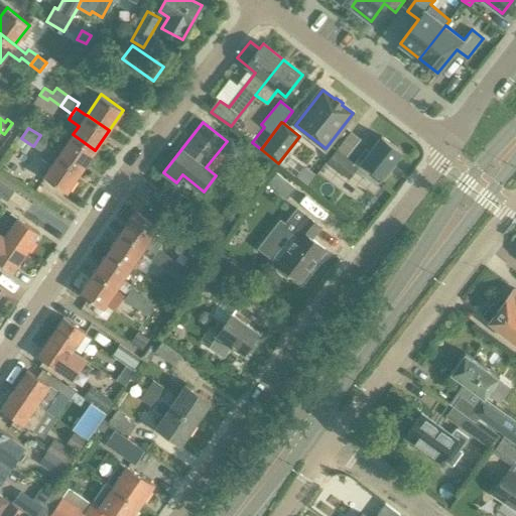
[(55,139),(52,144),(49,148),(58,154),(82,170),(95,150),(73,134),(66,145),(55,139)]
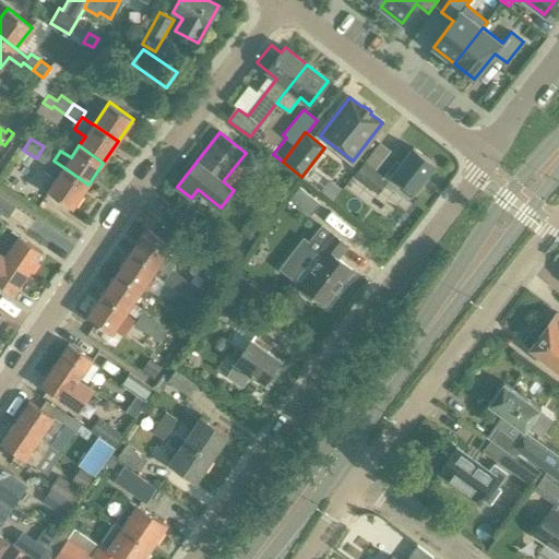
[(44,146),(36,158),(48,167),(46,170),(56,179),(48,190),(73,206),(88,185),(63,167),(54,161),(57,156),(44,146)]
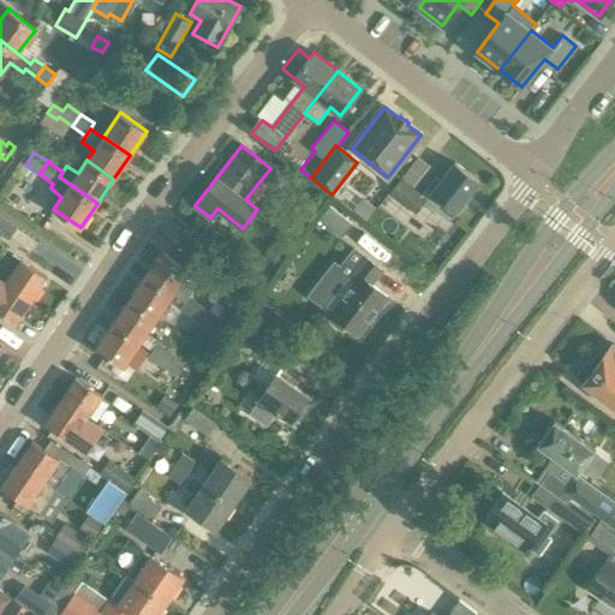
[(390,192),(417,214),(427,203),(448,221),(481,181),(455,162),(441,180),(436,177),(423,193),(402,178),(390,192)]
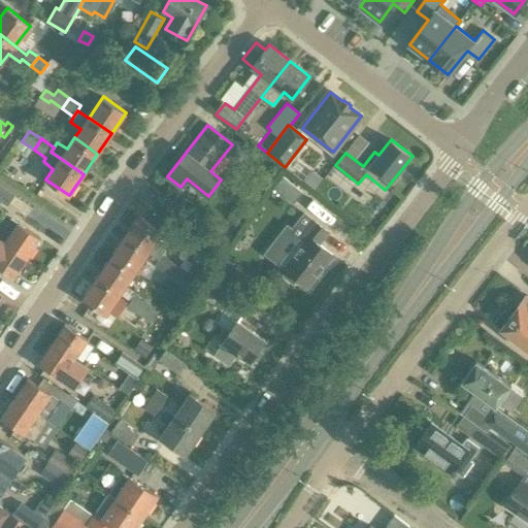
[(283,177),(274,189),(293,204),(302,193),(283,177)]
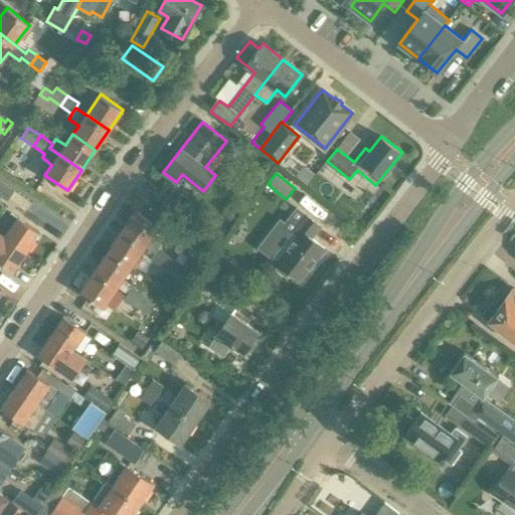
[(0,198),(1,196),(7,200),(14,189),(0,179),(0,198)]
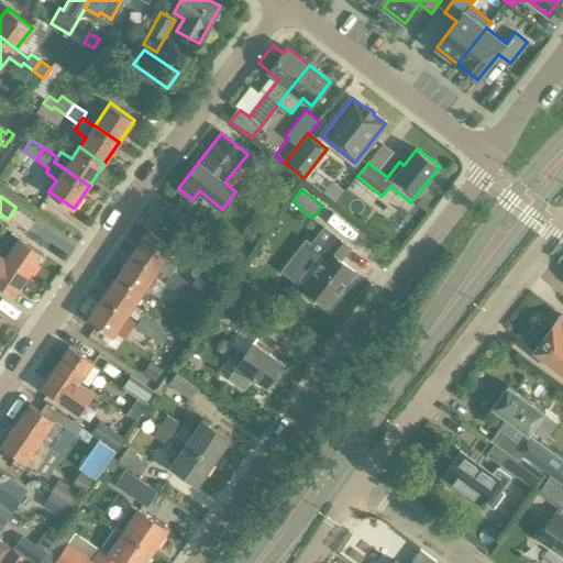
[(307,240),(283,269),(306,288),(301,294),(312,302),(317,297),(329,306),(355,272),(341,260),(350,247),(324,228),(311,244),(307,240)]
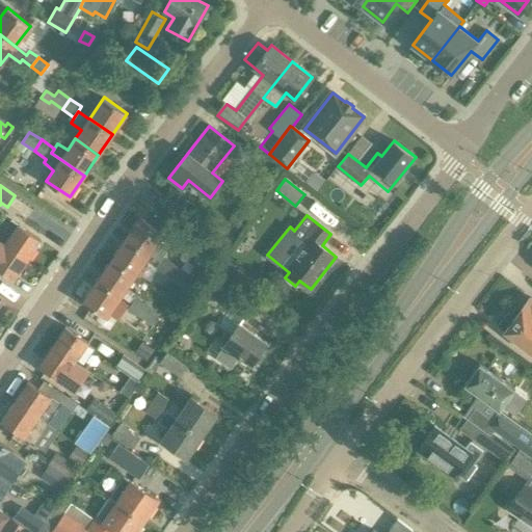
[(176,265),(163,257),(165,253),(154,245),(163,232),(138,216),(125,238),(149,254),(149,255),(160,262),(156,267),(168,275),(176,265)]
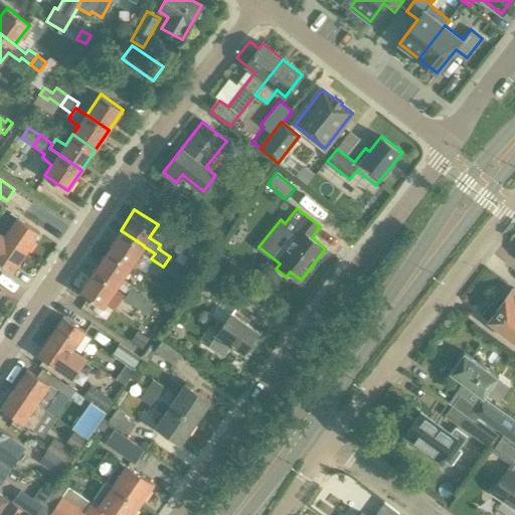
[(9,227),(5,234),(4,236),(26,251),(39,232),(11,213),(4,223),(9,227)]
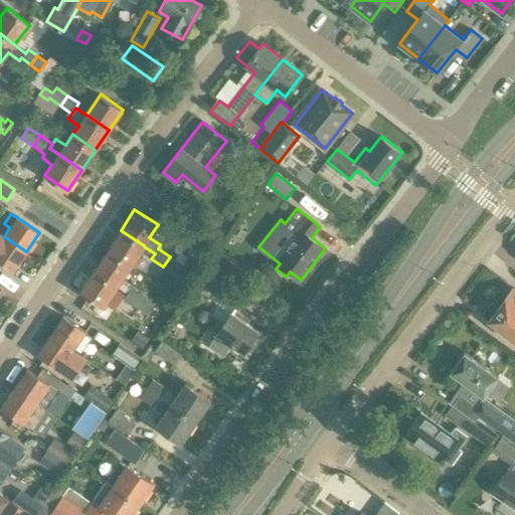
[(224,237),(191,214),(184,225),(217,248),(224,237)]
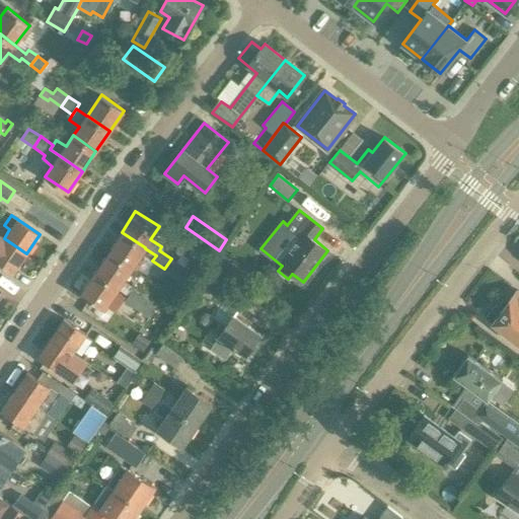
[(132,268),(145,248),(145,247),(122,232),(107,252),(132,268)]
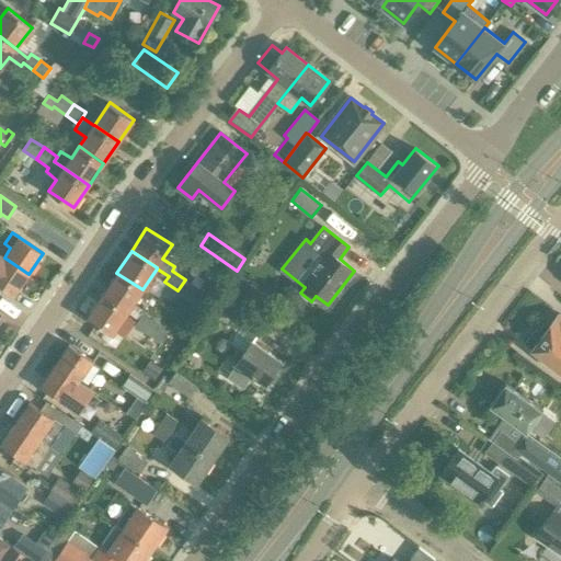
[(0,285),(14,295),(29,274),(4,258),(0,254),(0,285)]
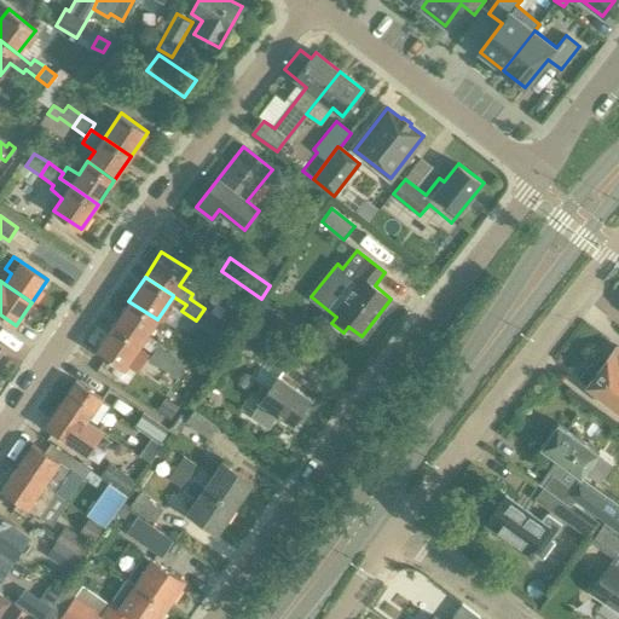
[(128,301),(113,324),(140,343),(157,319),(128,301)]
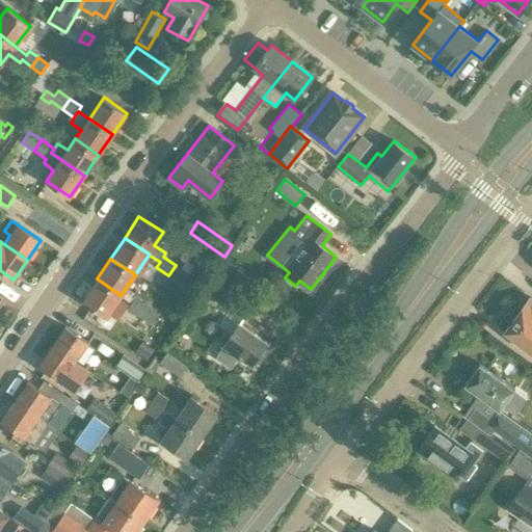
[(218,274),(229,283),(236,272),(225,264),(218,274)]
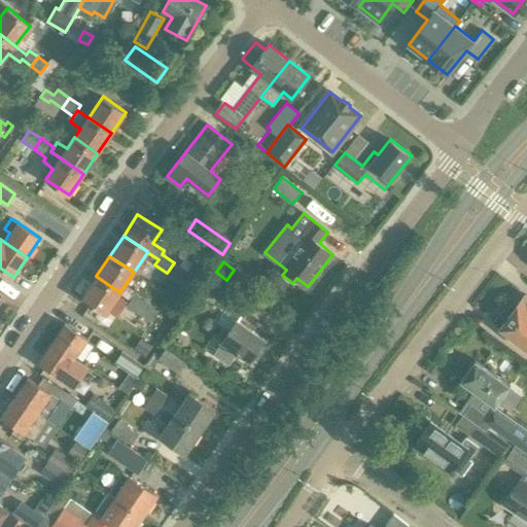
[(185,271),(174,262),(167,273),(179,281),(182,277),(195,285),(198,280),(185,272),(185,271)]
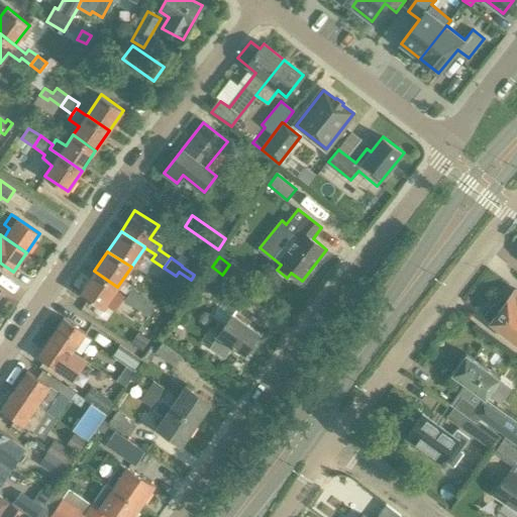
[(254,278),(244,269),(235,280),(245,289),(254,278)]
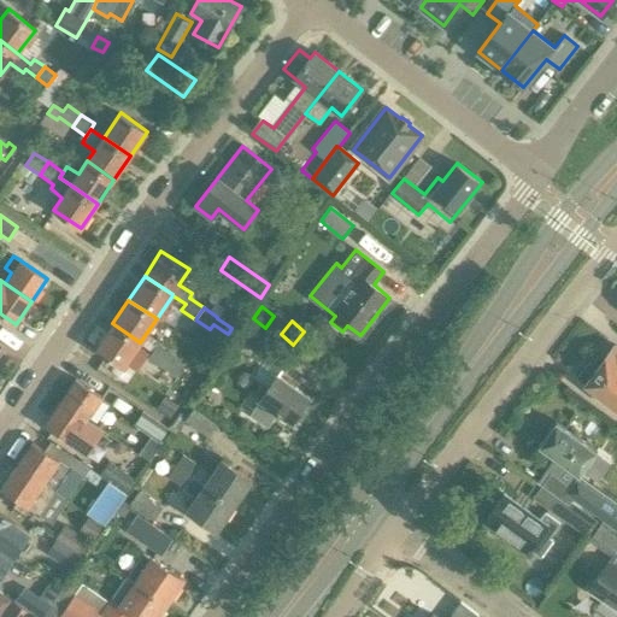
[(124,366),(140,342),(112,323),(95,348),(124,366)]
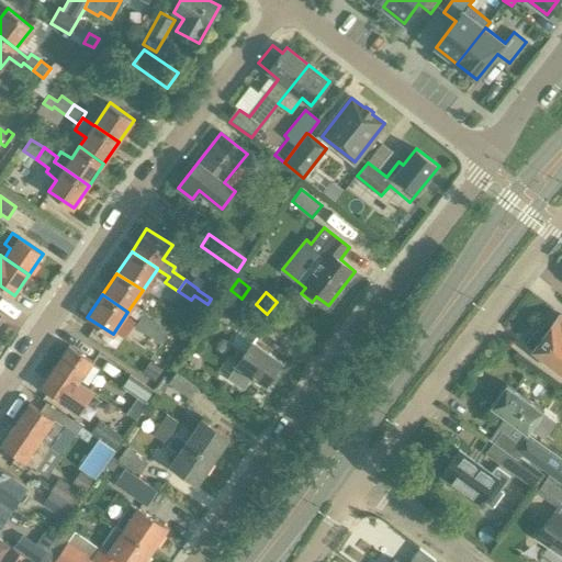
[(238,346),(247,351),(227,379),(244,390),(254,374),(267,384),(282,361),(254,340),(257,337),(258,338),(266,326),(243,311),(235,322),(248,332),(238,346)]
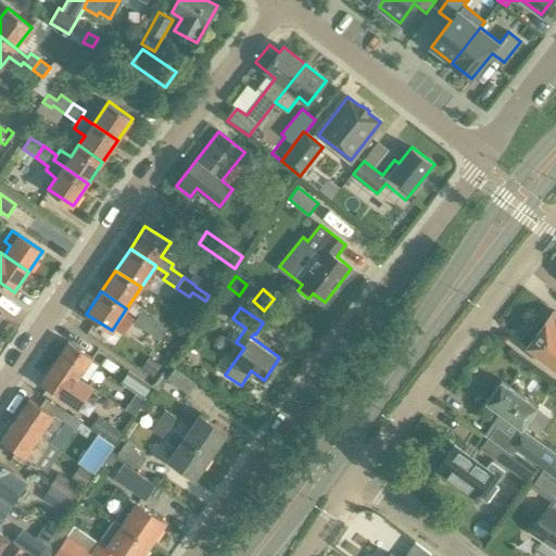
[(555,311),(554,310),(542,327),(554,336),(555,339),(555,311)]
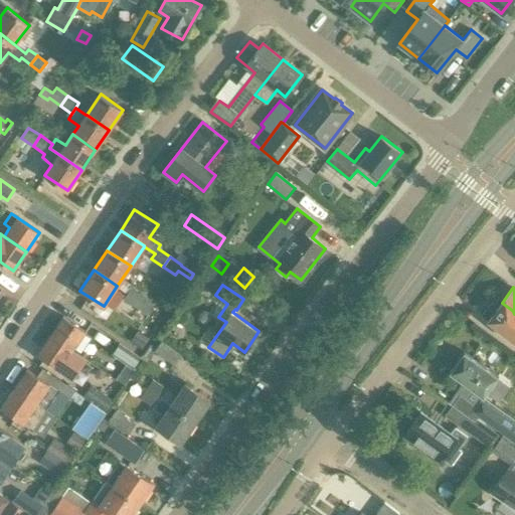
[(124,299),(136,307),(142,297),(131,289),(124,299)]
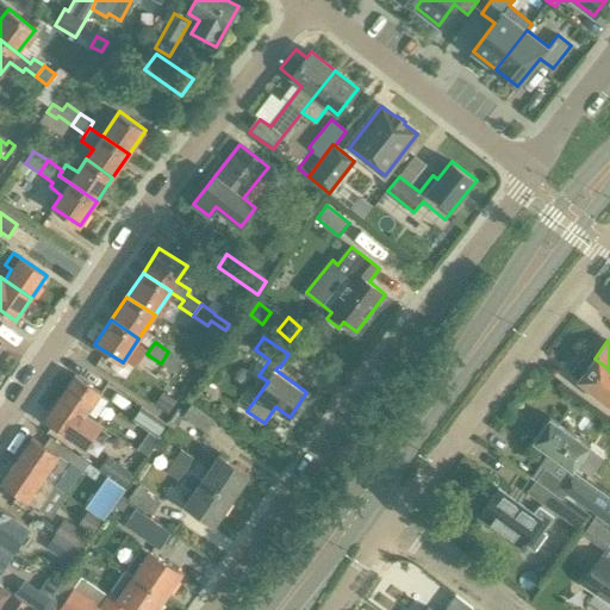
[(182,361),(168,352),(161,363),(174,373),(182,361)]
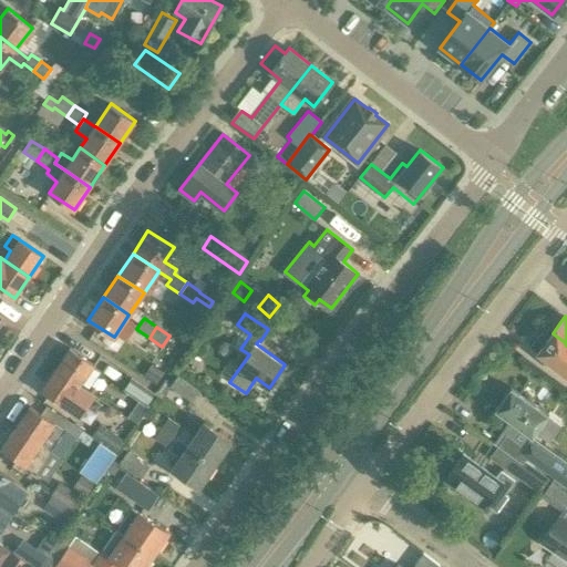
[(566,375),(566,346),(565,342),(553,333),(548,338),(542,332),(531,346),(538,351),(537,353),(566,375)]
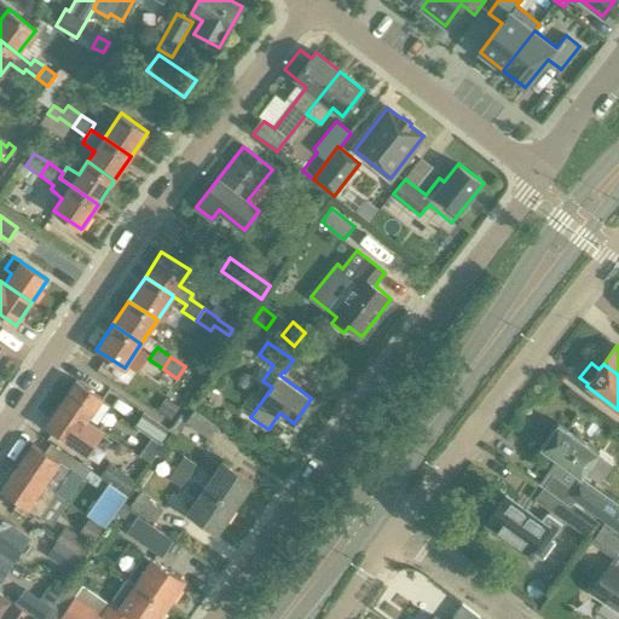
[(87,420),(103,397),(76,379),(61,401),(87,420)]
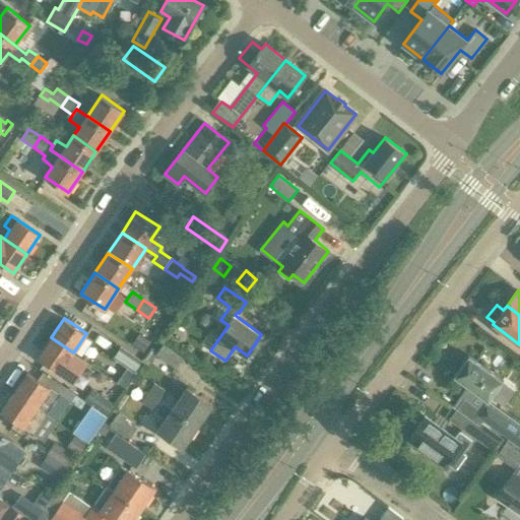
[(38,358),(60,373),(60,372),(72,381),(78,372),(86,378),(92,369),(84,364),(85,362),(73,352),(51,337),(38,358)]
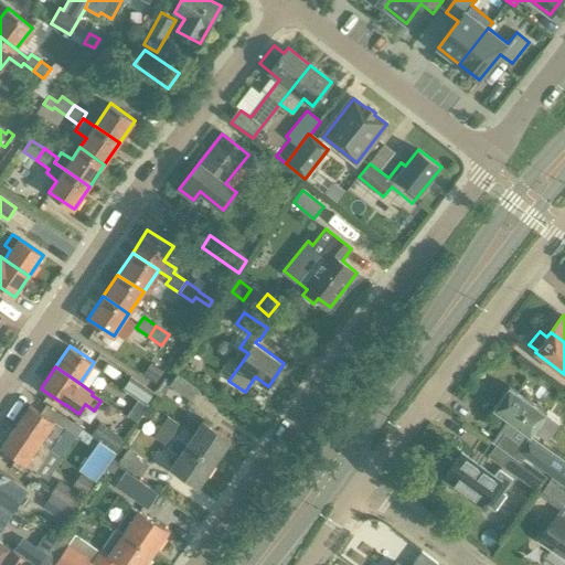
[(170,383),(191,398),(199,388),(177,373),(170,383)]
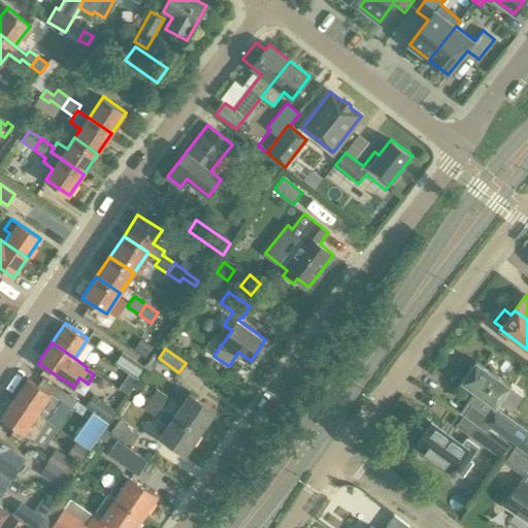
[(123,351),(123,352),(116,362),(136,375),(143,365),(123,351)]
